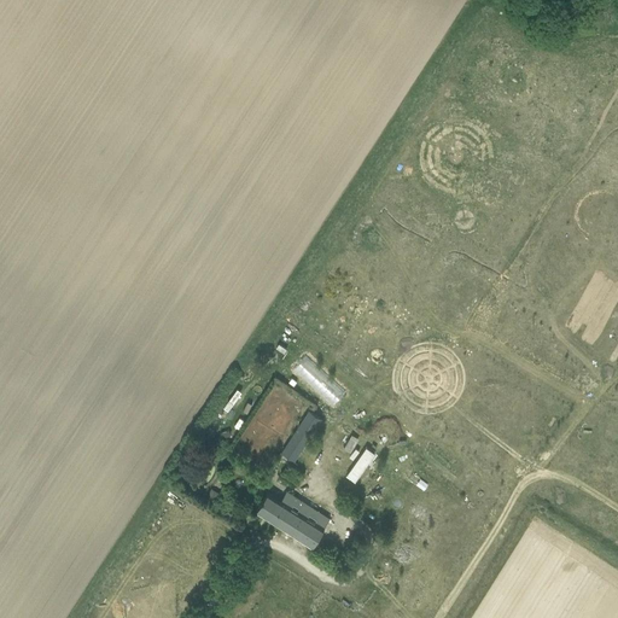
[(223,406),(227,409),(240,391),(237,389),(223,406)]
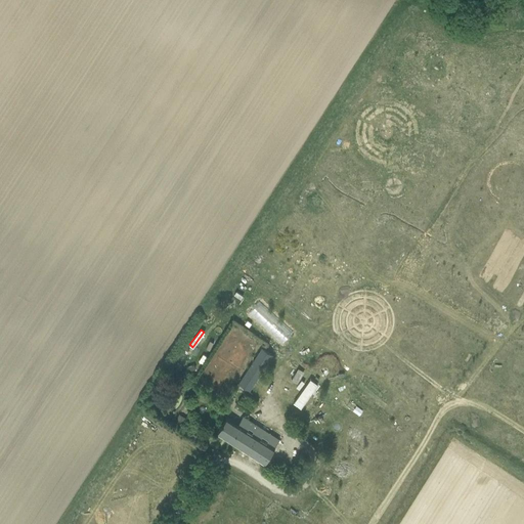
[(180,355),(172,365),(178,369),(181,364),(182,365),(186,359),(180,355)]
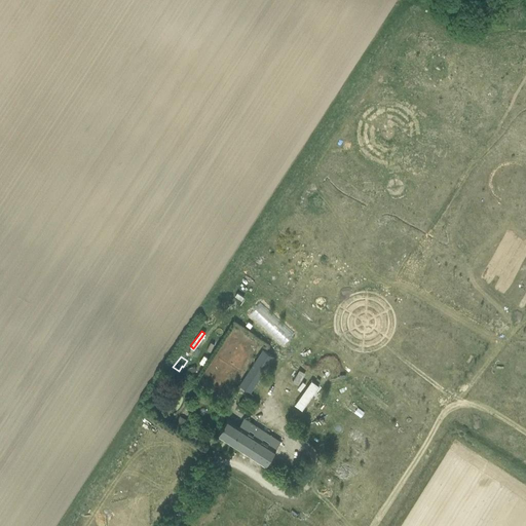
[(299,383),(305,373),(300,370),(293,380),(299,383)]
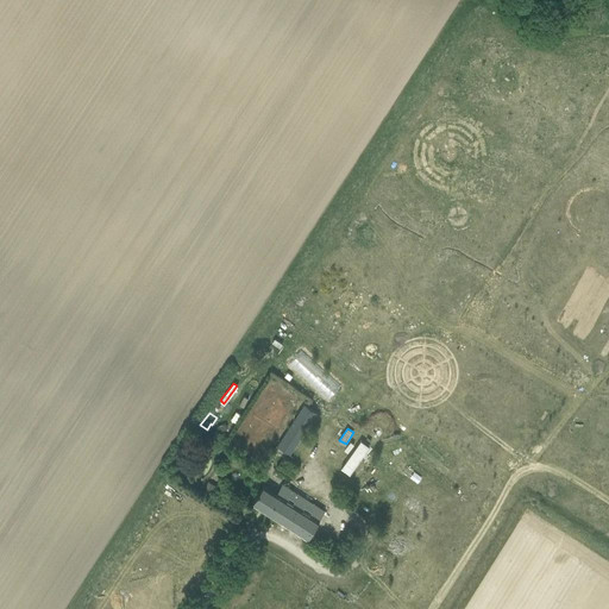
[(290,454),(296,445),(283,437),(277,446),(290,454)]
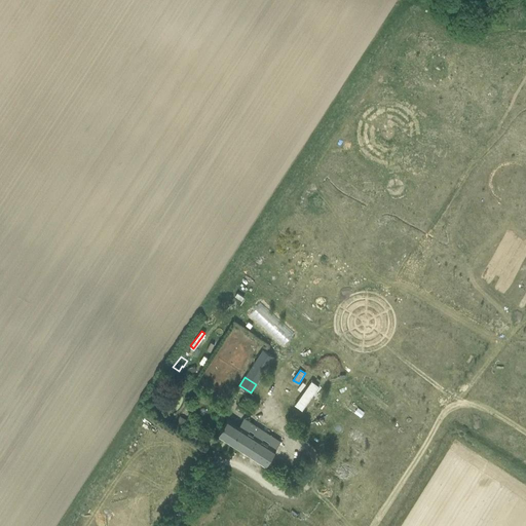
[(311,380),(295,405),(302,410),(320,386),(311,380)]
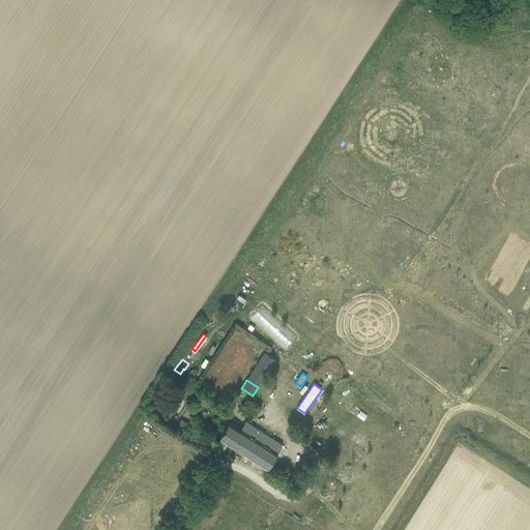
[(181,419),(177,427),(184,431),(188,422),(181,419)]
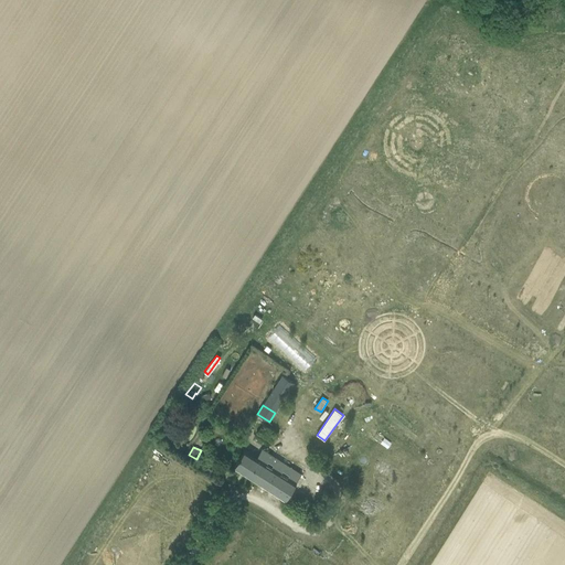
[(285,499),(301,475),(262,449),(257,457),(245,449),(234,467),(285,499)]
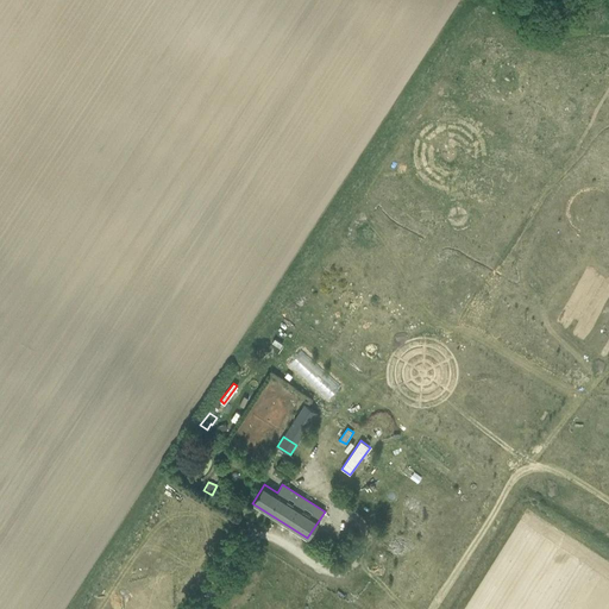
[(343,547),(330,538),(324,546),(337,556),(343,547)]
